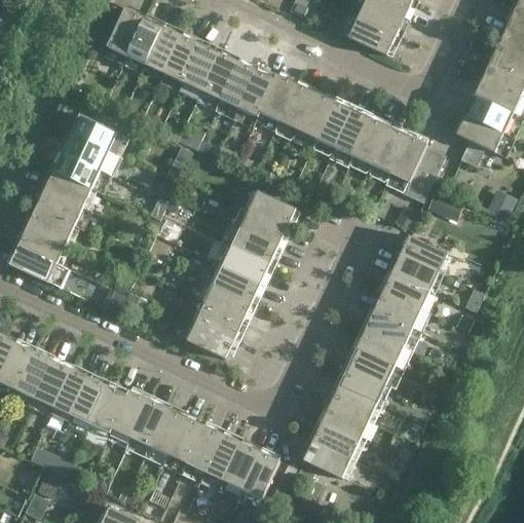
[(395,35),(404,16),(367,0),(365,0),(357,17),(395,35)]
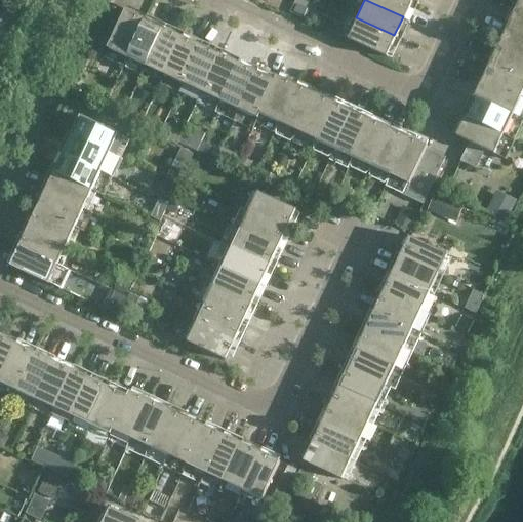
[(403,16),(410,0),(366,0),(403,16)]
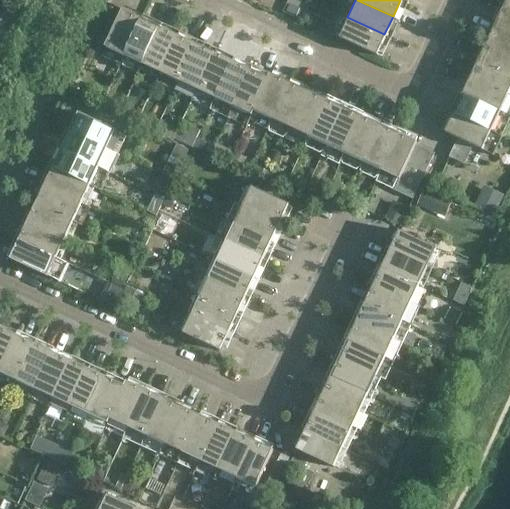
[(285,2),(282,10),(292,14),(295,7),(285,2)]
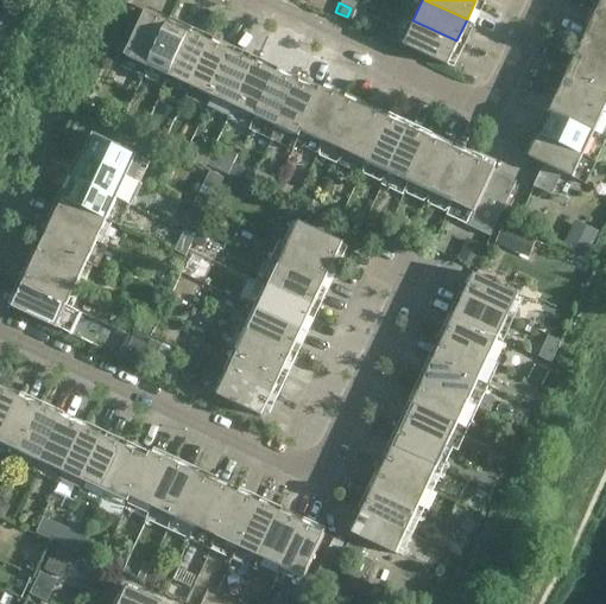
[(605,32),(605,6),(598,2),(587,24),(605,32)]
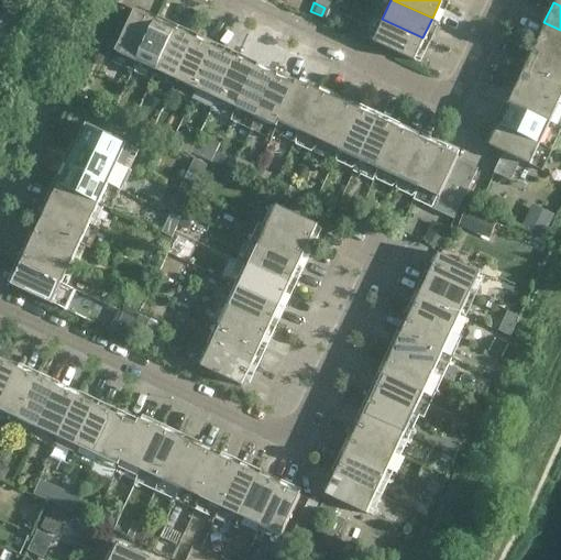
[(113,7),(108,18),(117,22),(122,11),(113,7)]
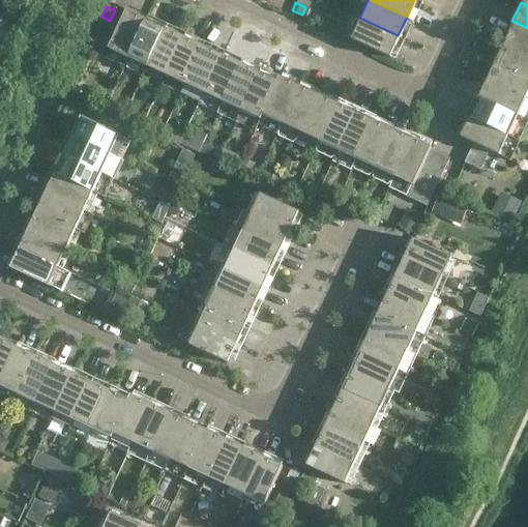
[(127,56),(145,18),(125,7),(107,47),(127,56)]
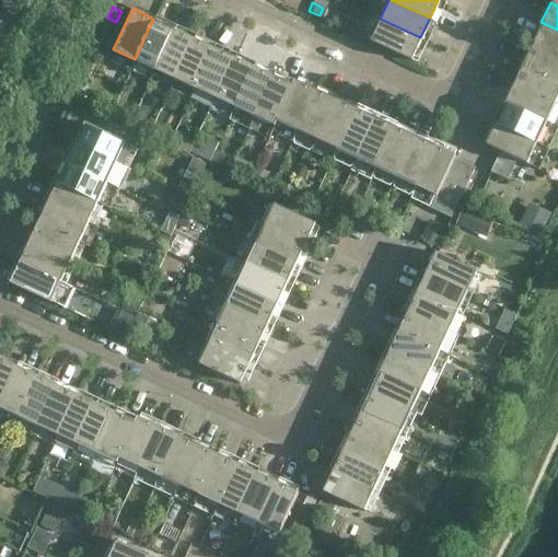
[(173,27),(153,19),(135,59),(154,68),(173,27)]
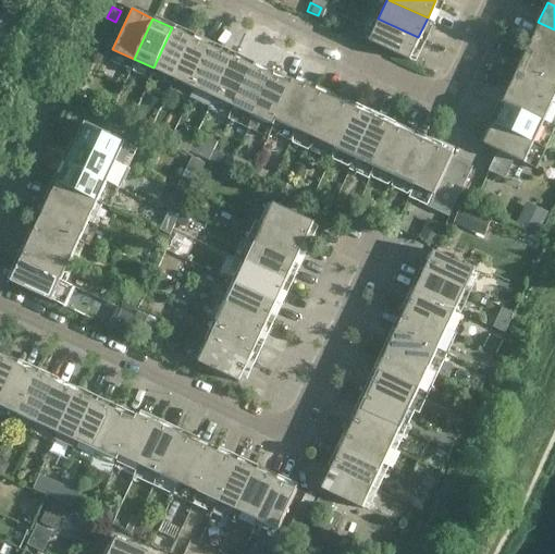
[(368,39),(408,58),(418,37),(378,19),(368,39)]
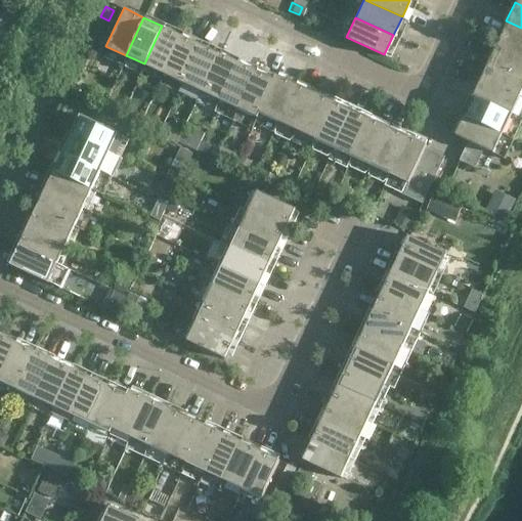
[(101,19),(97,28),(105,31),(109,24),(101,19)]
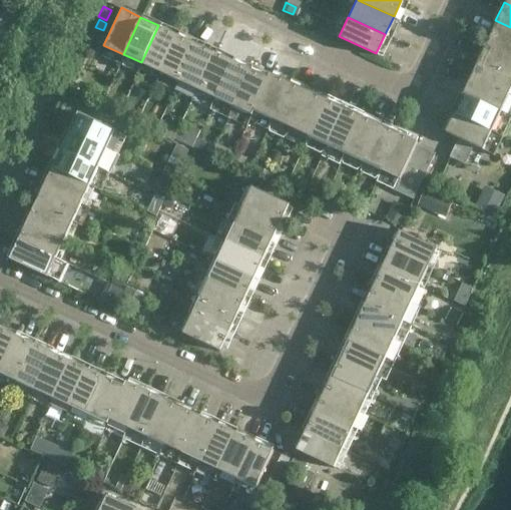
[(510,49),(510,27),(495,20),(487,39),(510,49)]
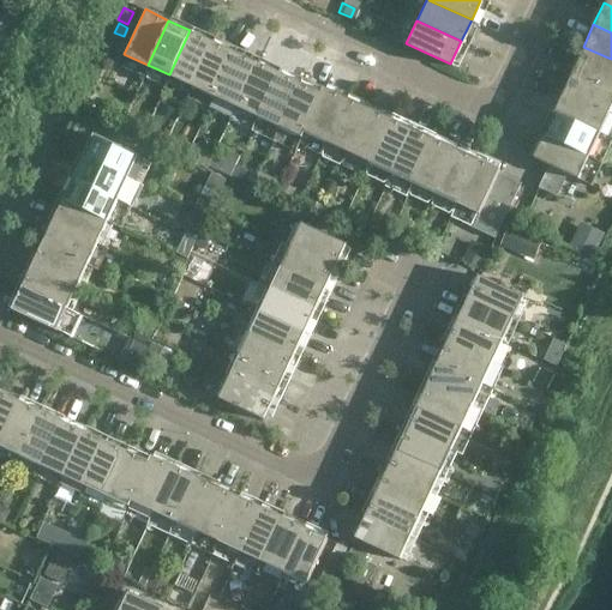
[(213,41),(190,30),(169,74),(191,85),(213,41)]
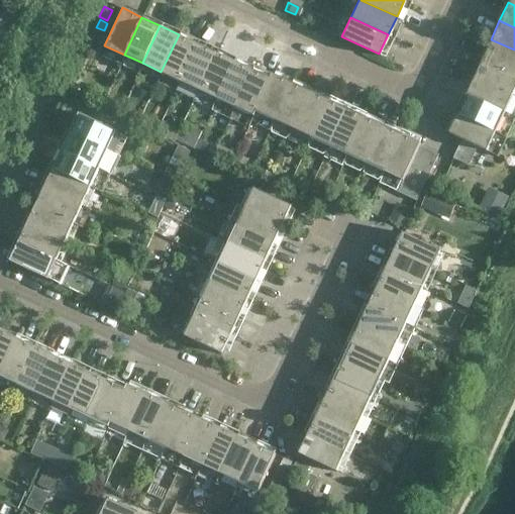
[(197,42),(179,34),(161,72),(179,80),(197,42)]
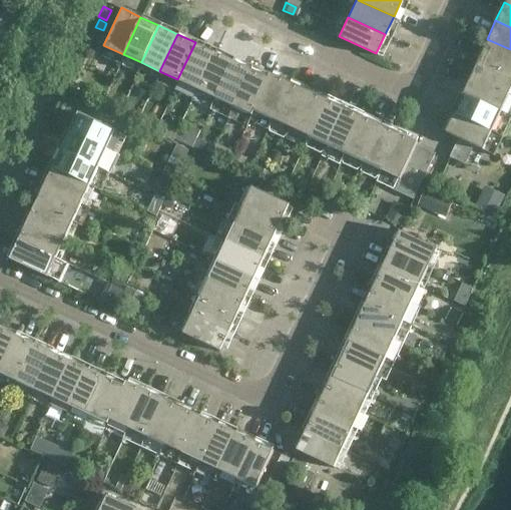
[(510,71),(510,49),(487,39),(478,57),(510,71)]
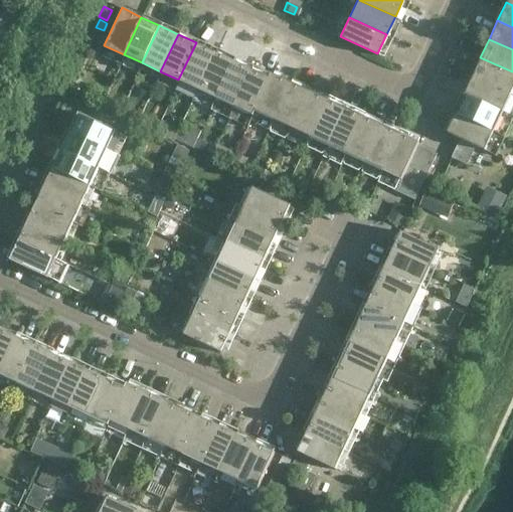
[(214,51),(196,42),(178,79),(197,89),(214,51)]
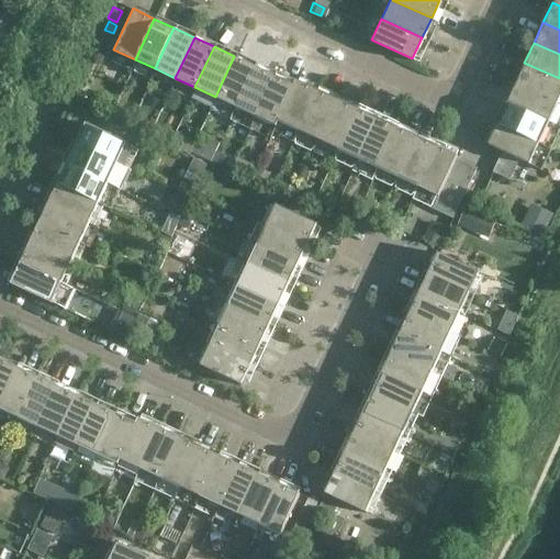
[(255,65),(234,56),(215,97),(235,105),(255,65)]
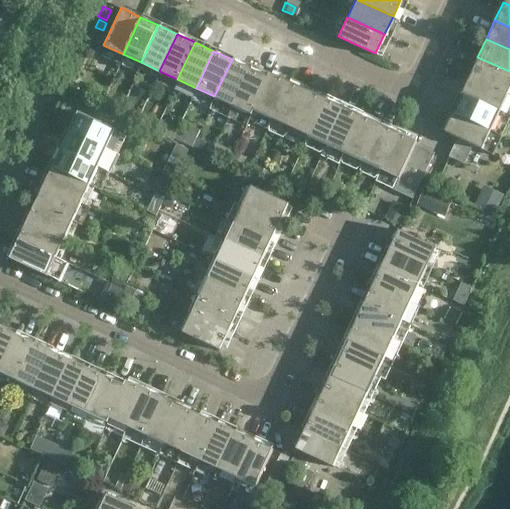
[(506,92),(509,84),(509,71),(477,57),(469,75),(506,92)]
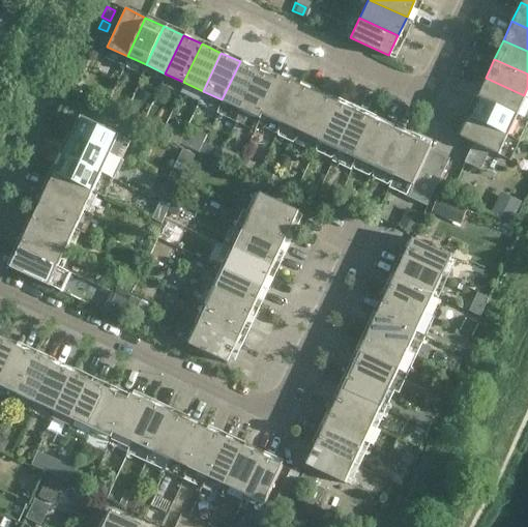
[(259,70),(240,61),(222,99),(241,109),(259,70)]
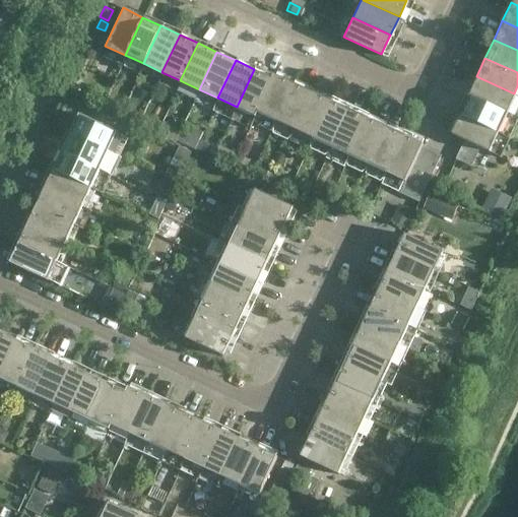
[(271,77),(270,76),(254,69),(237,107),(253,115),(256,111),(271,77)]
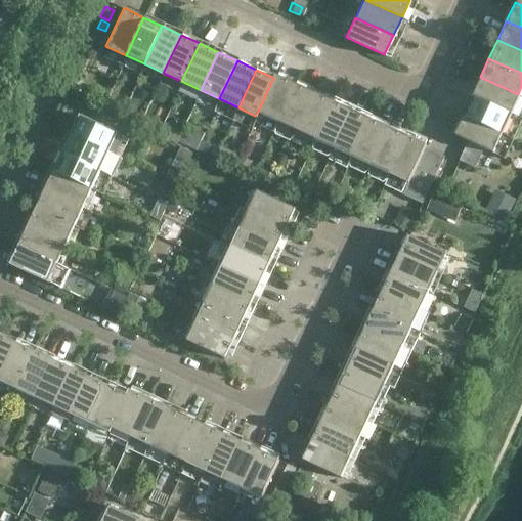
[(272,77),(273,78),(258,112),(276,120),(295,82),(274,73),(272,77)]
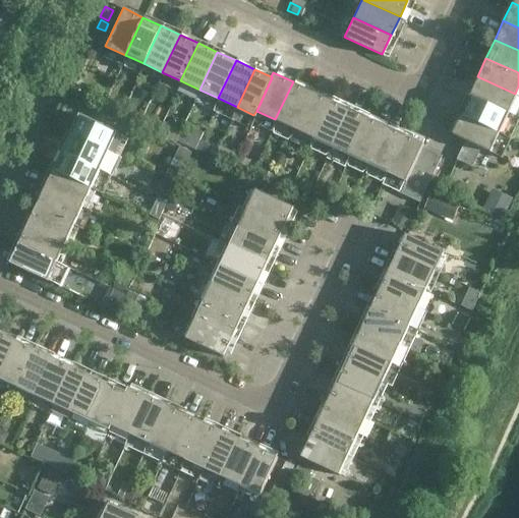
[(507,112),(515,94),(477,76),(468,95),(507,112)]
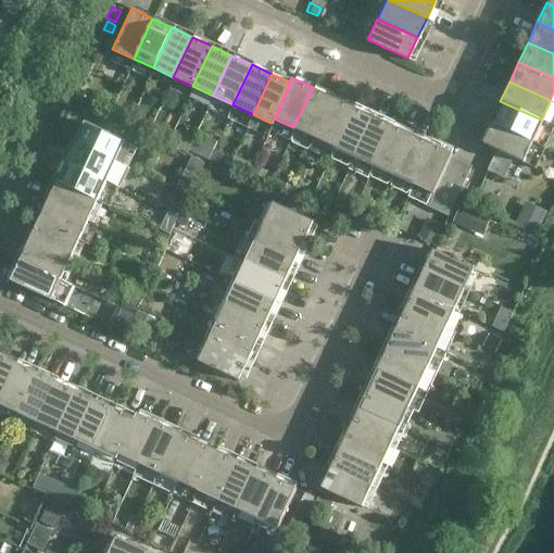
[(332,96),(313,87),(293,127),(313,137),(332,96)]
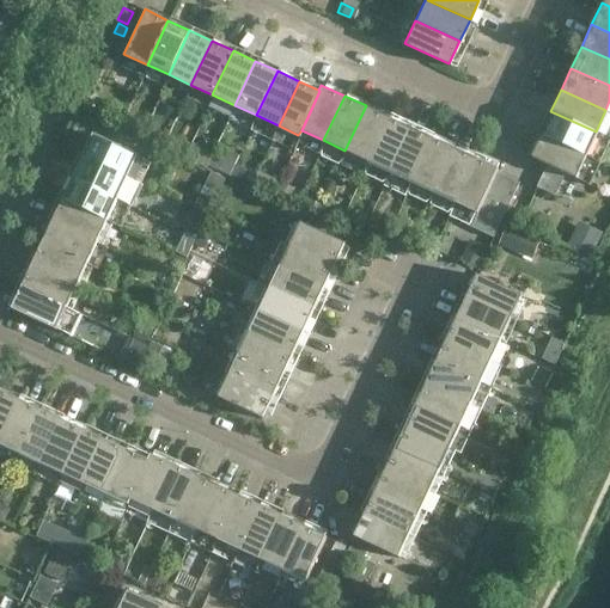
[(366,160),(388,116),(366,105),(345,151),(366,160)]
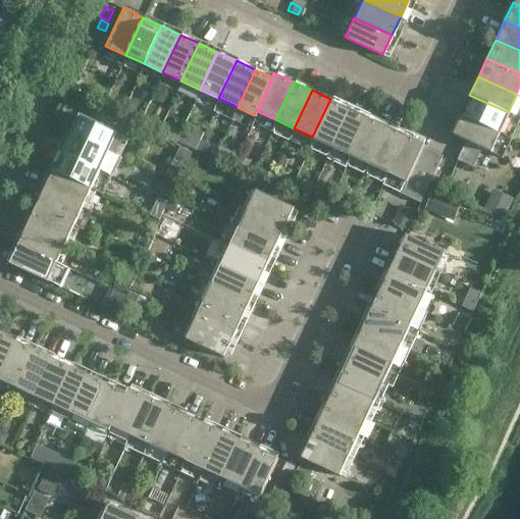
[(461,113),(499,132),(500,131),(508,112),(469,95),(461,113)]
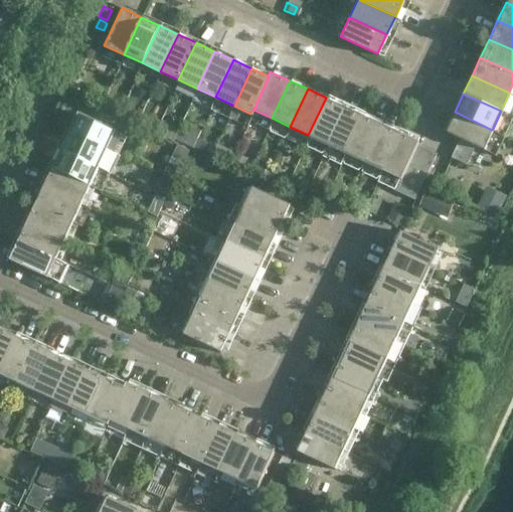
[(326,143),(343,106),(326,98),(308,135),(326,143)]
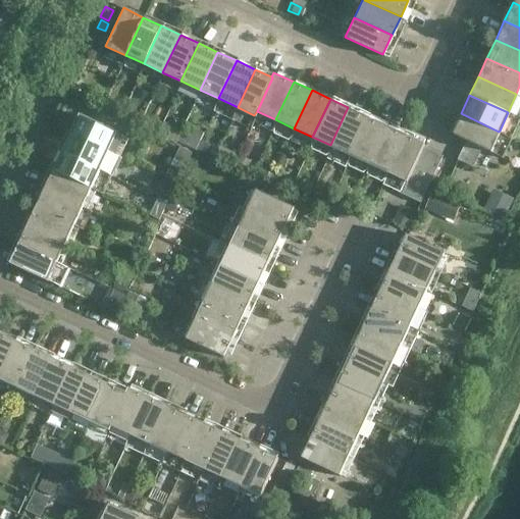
[(367,115),(348,107),(330,145),(349,154),(367,115)]
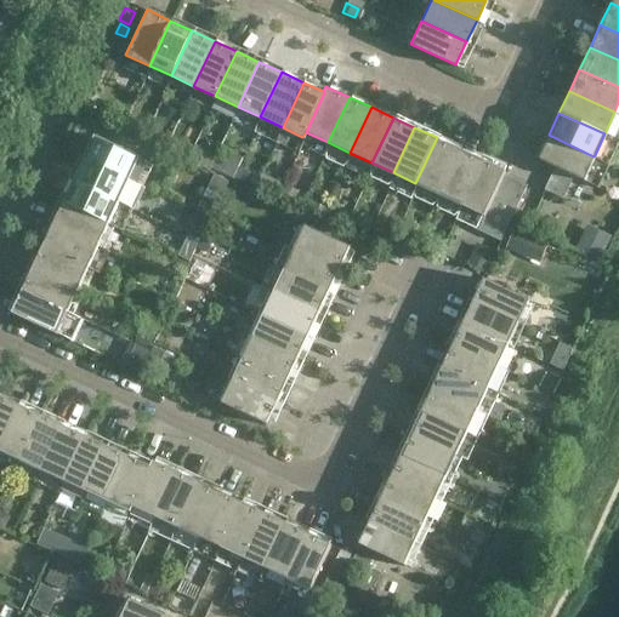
[(94,133),(83,156),(128,178),(138,155),(148,160),(154,147),(124,132),(118,146),(94,133)]
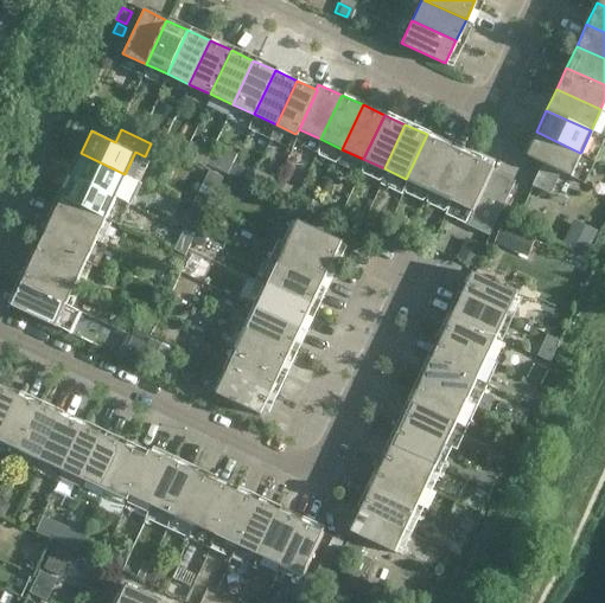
[(581,152),(580,153),(536,132),(526,154),(541,161),(530,183),(548,191),(559,170),(583,180),(593,158),(581,152)]
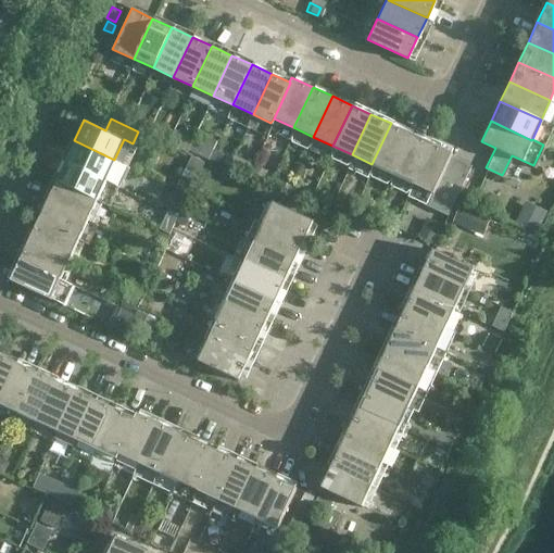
[(391,173),(411,133),(391,123),(372,164),(391,173)]
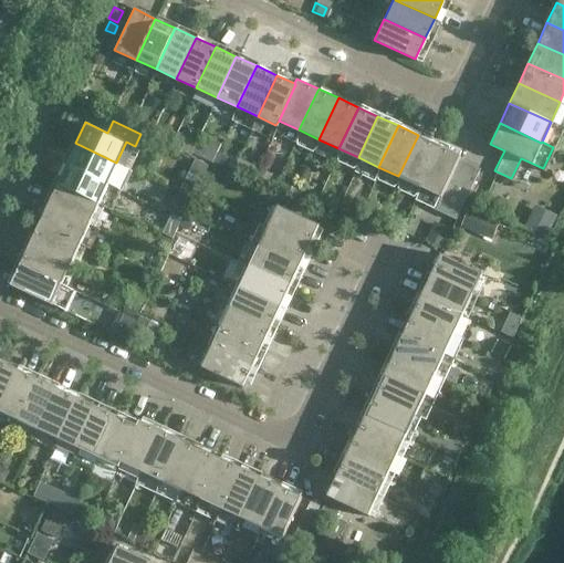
[(419,186),(439,145),(418,135),(398,176),(419,186)]
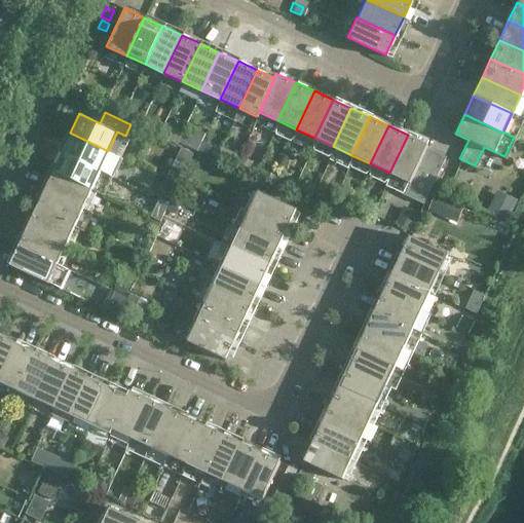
[(100,170),(108,151),(70,133),(61,151),(100,170)]
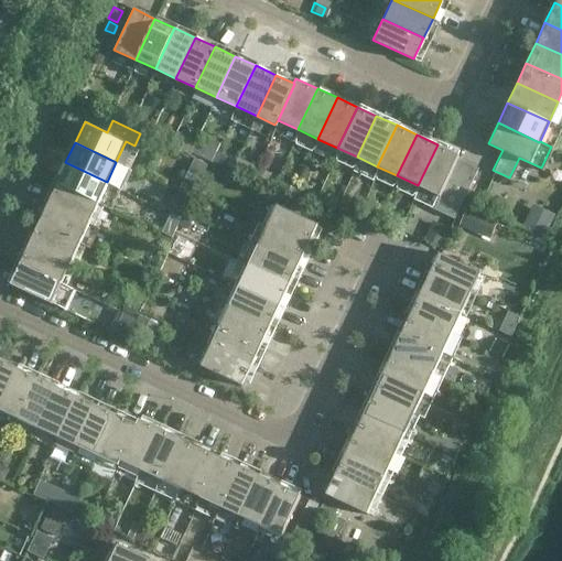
[(418,185),(411,198),(453,217),(476,168),(455,158),(457,153),(438,144),(418,185)]
